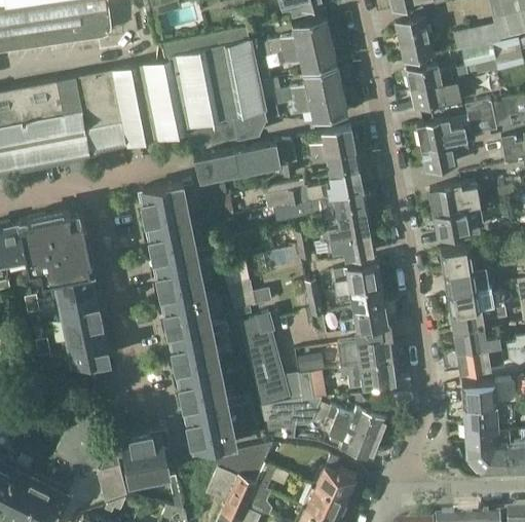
[(45,0),(40,1),(0,6),(0,50),(107,36),(109,35),(110,34),(112,33),(113,31),(114,30),(114,29),(115,28),(115,27),(115,25),(110,0),(45,0)]
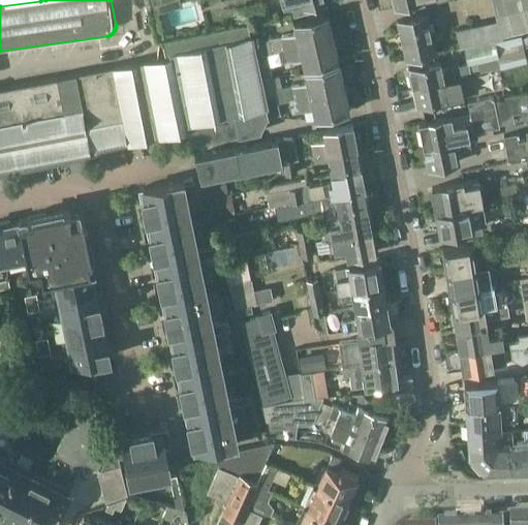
[(179,0),(153,0),(157,14),(181,9),(179,0)]
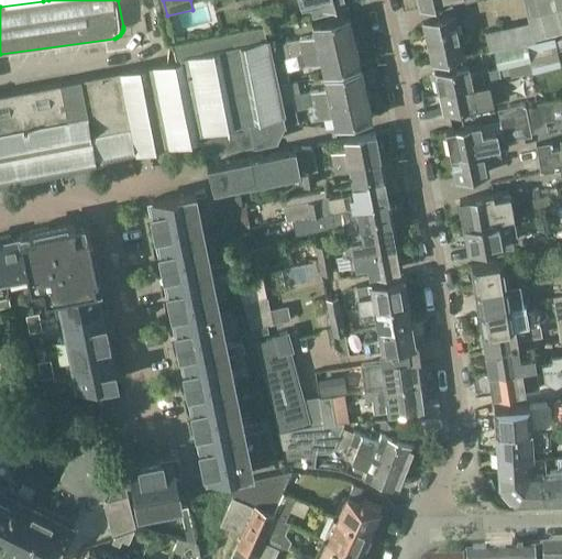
[(330,15),(329,10),(348,6),(345,0),(298,0),(302,13),(312,11),(315,20),(330,15)]
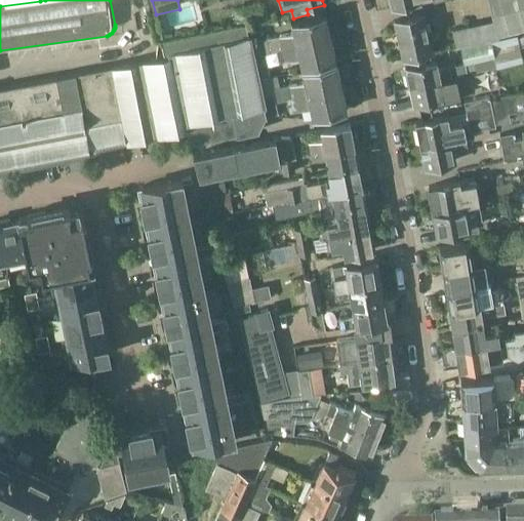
[(390,0),(393,10),(434,0),(390,0)]
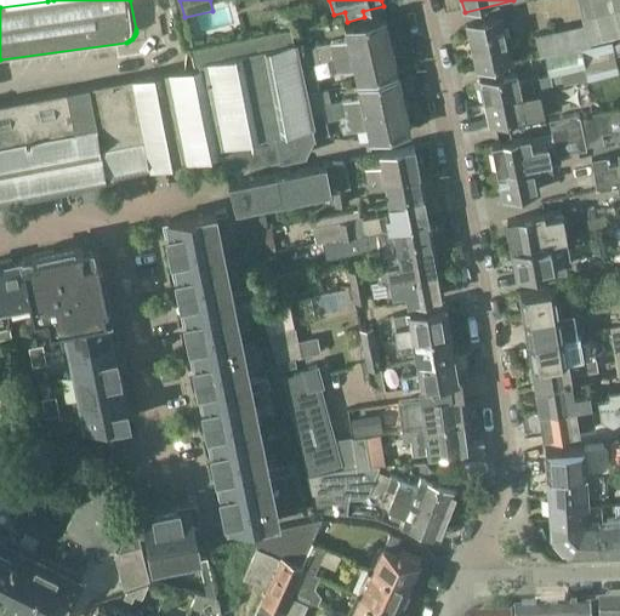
[(619,0),(576,0),(584,29),(555,35),(535,39),(539,62),(546,61),(589,52),(587,47),(619,39),(619,0)]
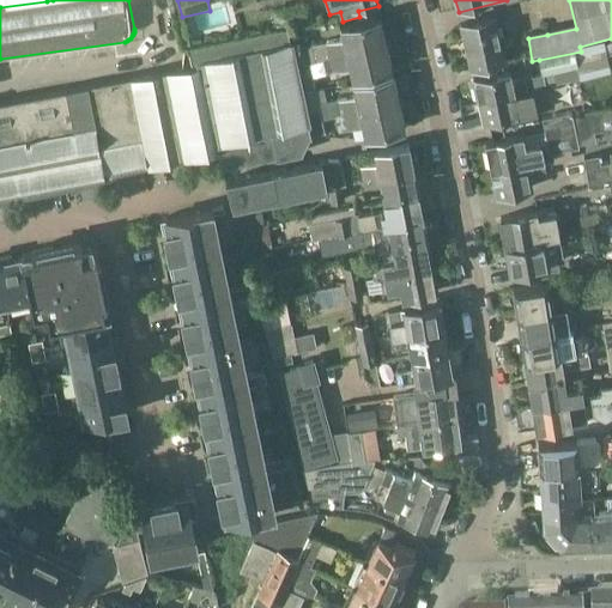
[(382,22),(341,31),(343,42),(310,49),(294,53),(297,68),(310,65),(310,66),(322,64),(388,48),(382,22)]
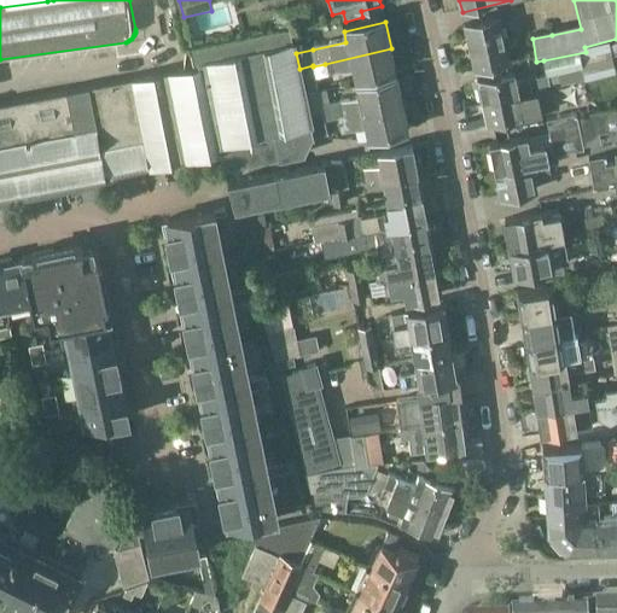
[(476,73),(510,65),(500,22),(466,29),(476,73)]
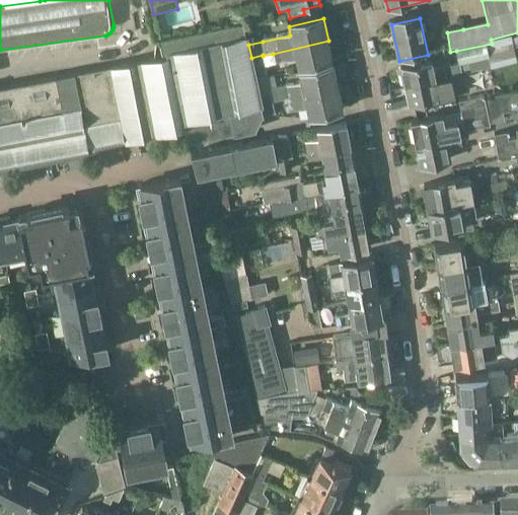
[(234,27),(214,32),(237,138),(256,134),(264,119),(265,119),(261,97),(256,81),(268,79),(265,67),(254,69),(251,58),(248,45),(246,45),(242,26),(234,27)]
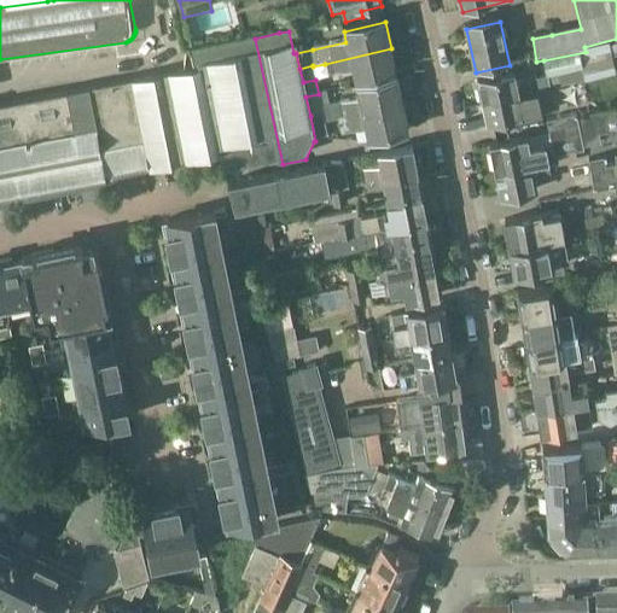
[(221,156),(227,176),(283,164),(255,39),(249,40),(191,52),(195,69),(89,91),(108,185),(117,182),(116,180),(220,156),(221,156)]
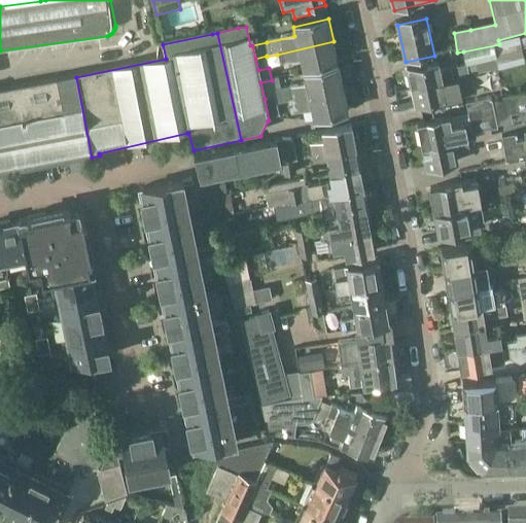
[(469,77),(525,66),(525,61),(521,40),(499,44),(463,51),(466,68),(435,74),(433,66),(408,72),(412,90),(469,77)]
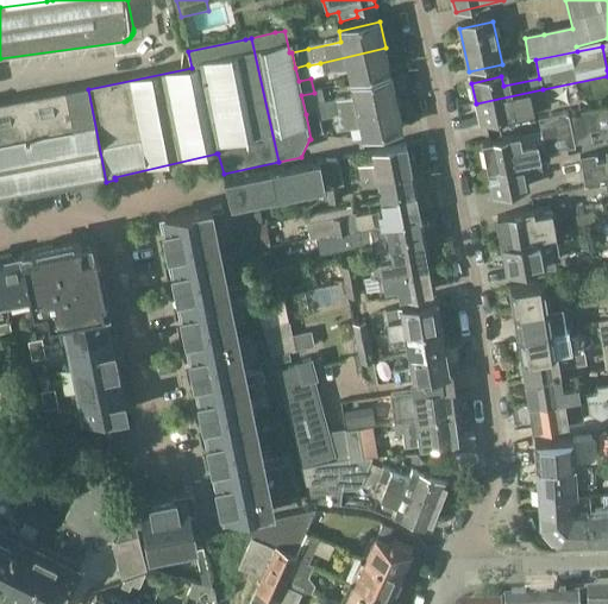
[(390,74),(386,48),(320,63),(325,79),(348,73),(350,82),(390,74)]
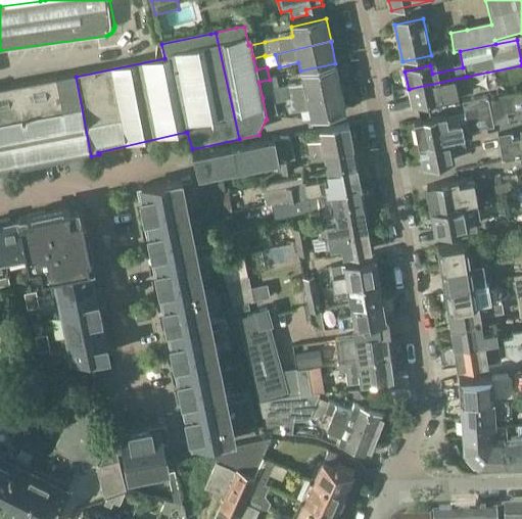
[(256,69),(267,67),(265,56),(265,55),(253,58),(256,69)]
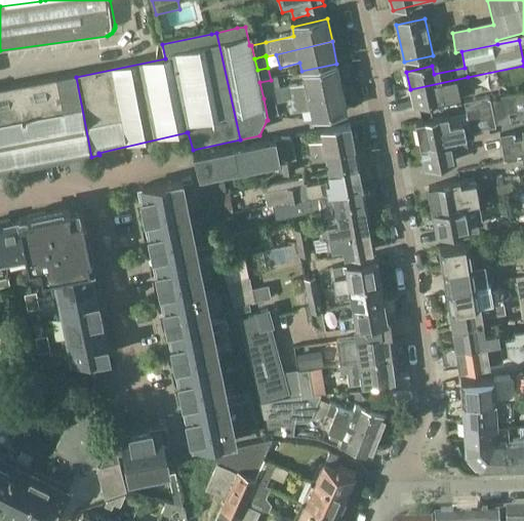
[(523,66),(468,77),(410,89),(414,108),(446,101),(444,93),(470,87),(469,81),(473,81),(475,91),(511,84),(511,85),(523,82),(523,66)]
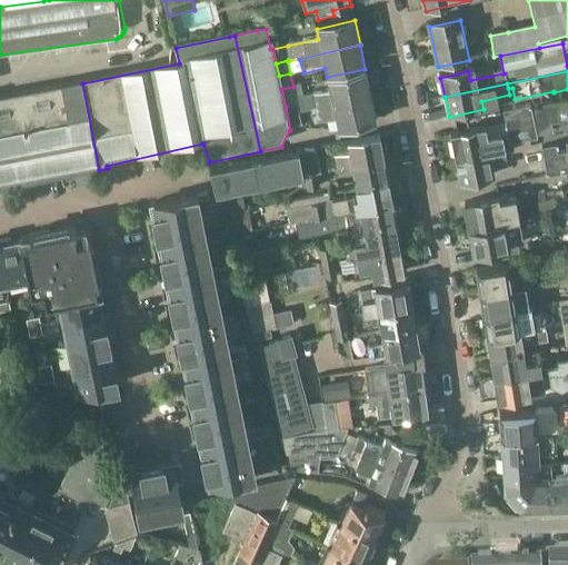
[(325,110),(324,108),(371,98),(366,73),(328,82),(330,92),(297,100),(294,87),(281,89),(286,107),(297,105),(299,115),(316,111),(325,110)]
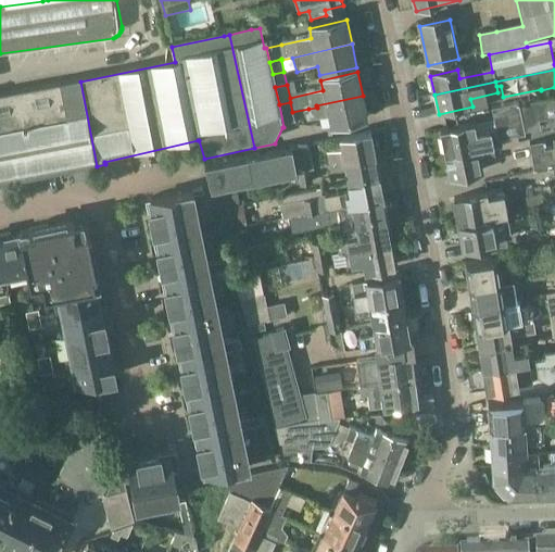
[(0,186),(97,166),(80,82),(40,89),(0,96),(0,186)]
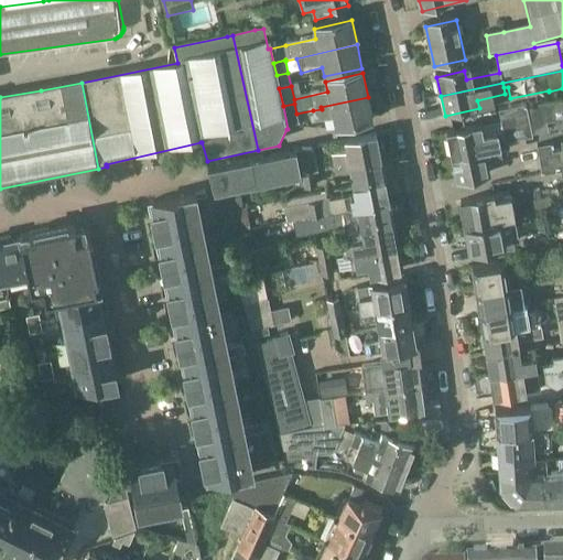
[(322,109),(313,110),(316,122),(324,120),(327,132),(336,129),(374,121),(368,97),(321,107),(322,109)]
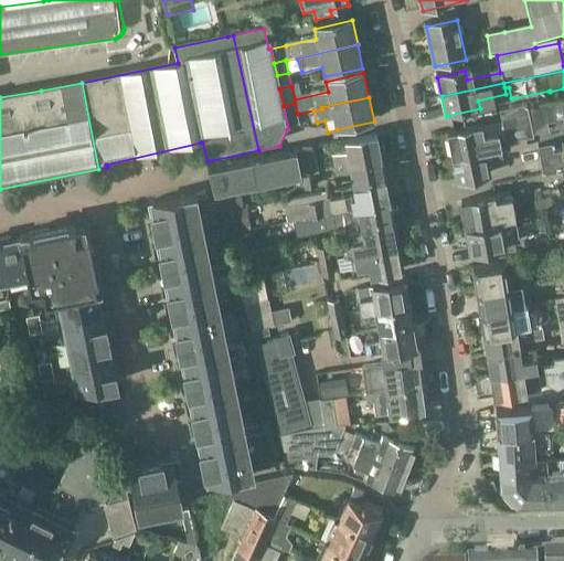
[(563,101),(532,108),(538,136),(551,133),(549,125),(560,123),(561,131),(563,130),(563,101)]
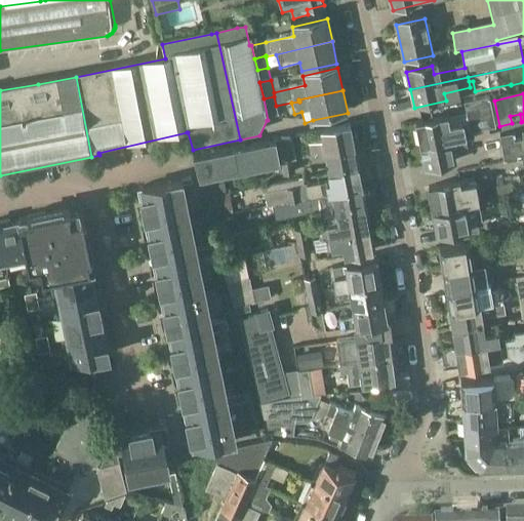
[(279,118),(276,106),(274,96),(264,98),(268,120),(279,118)]
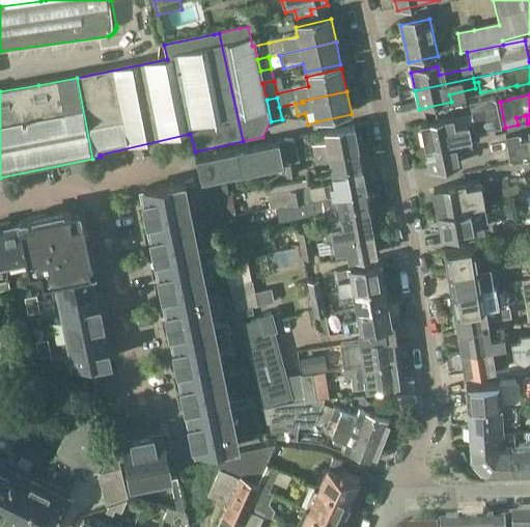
[(472,140),(478,137),(503,132),(497,102),(470,107),(473,127),(455,131),(453,121),(422,128),(426,149),(472,140)]
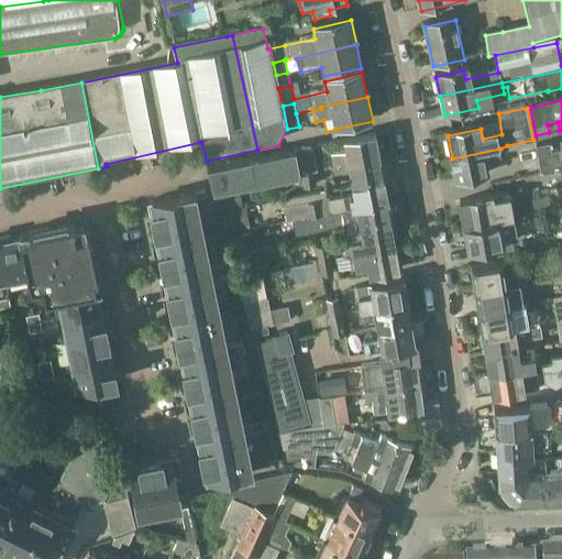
[(376,138),(345,144),(346,155),(330,157),(332,171),(381,161),(376,138)]
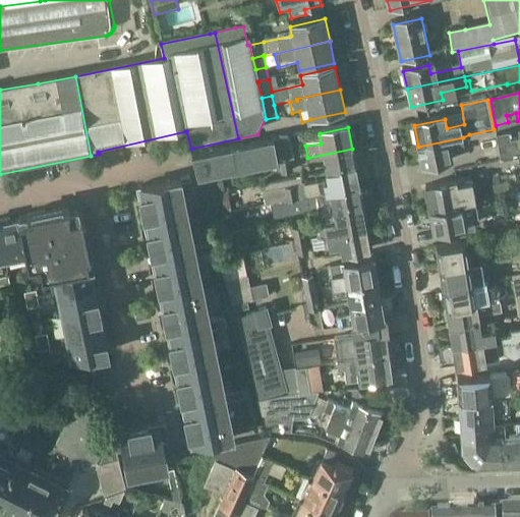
[(503,163),(519,159),(519,133),(519,140),(512,142),(510,134),(498,137),(503,163)]
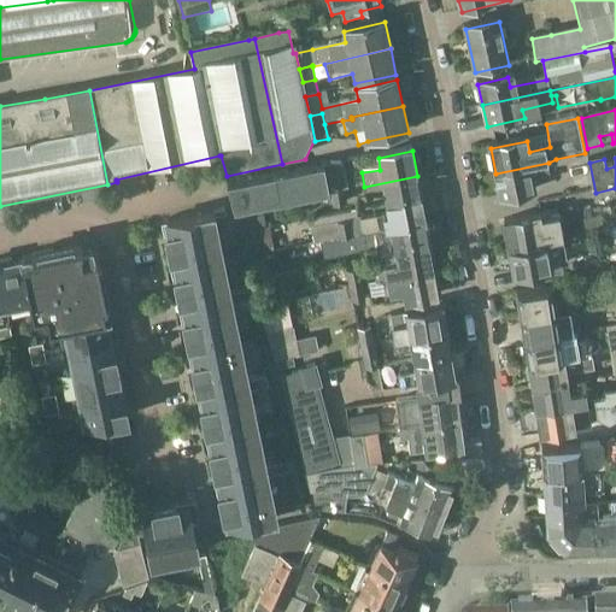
[(257,210),(330,195),(324,166),(308,170),(305,159),(282,164),(227,176),(229,184),(228,184),(236,213),(257,210)]
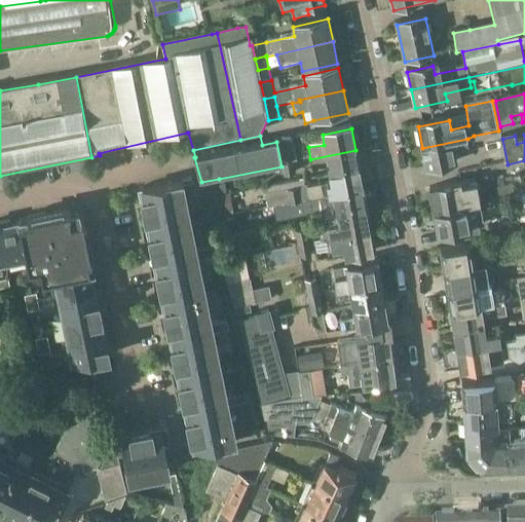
[(467,139),(422,148),(426,171),(457,164),(456,157),(470,154),(467,142),(474,140),(474,136),(467,139)]
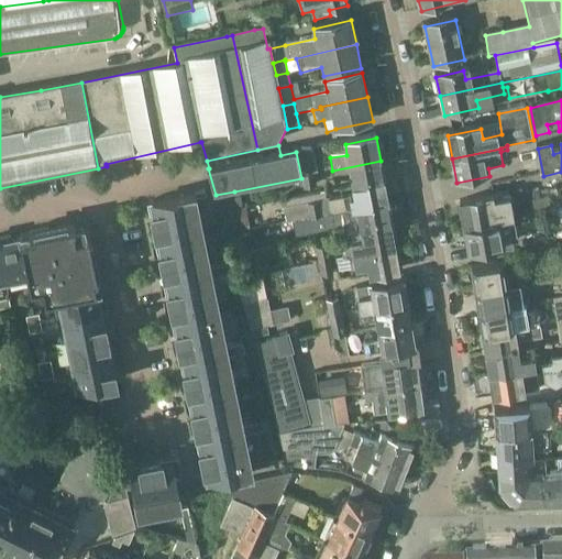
[(304,150),(296,152),(301,178),(313,176),(319,175),(315,151),(304,150)]
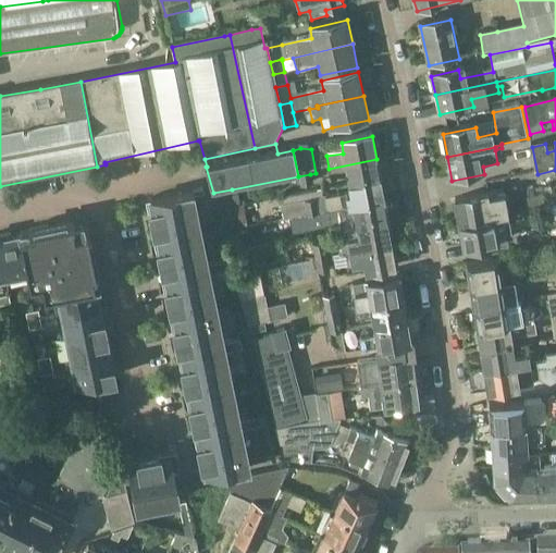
[(377,159),(329,169),(331,182),(347,179),(348,187),(381,181),(377,159)]
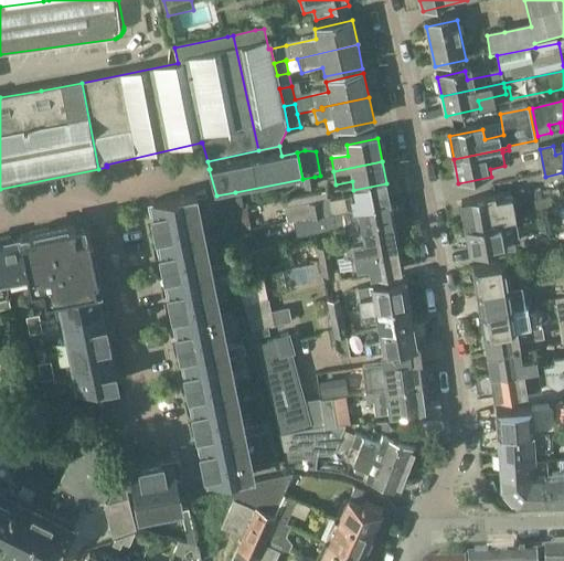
[(315,177),(302,179),(305,193),(317,190),(315,177)]
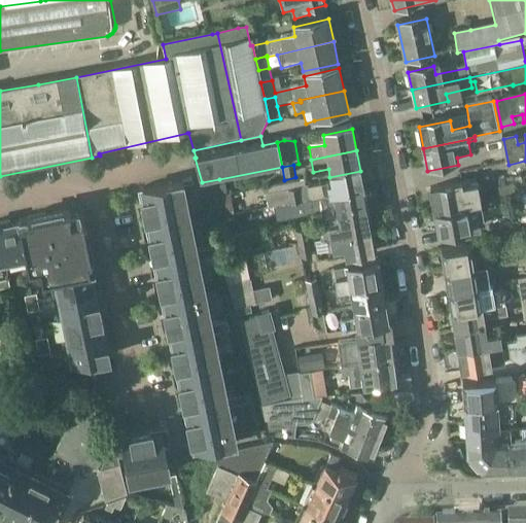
[(276,208),(364,192),(360,171),(329,177),(331,186),(308,190),(306,181),(267,189),(268,197),(270,209),(276,208)]
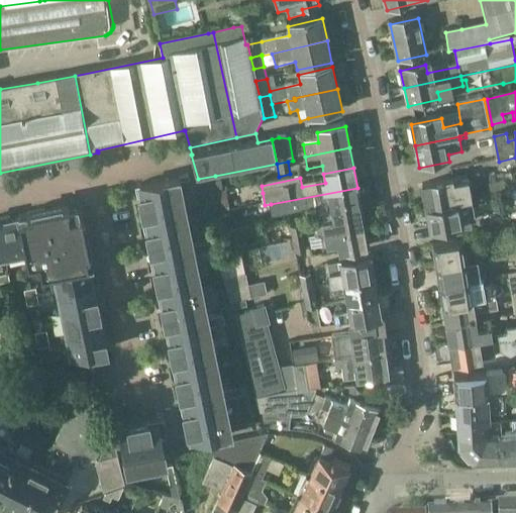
[(219,193),(215,176),(198,179),(202,197),(215,194),(219,193)]
